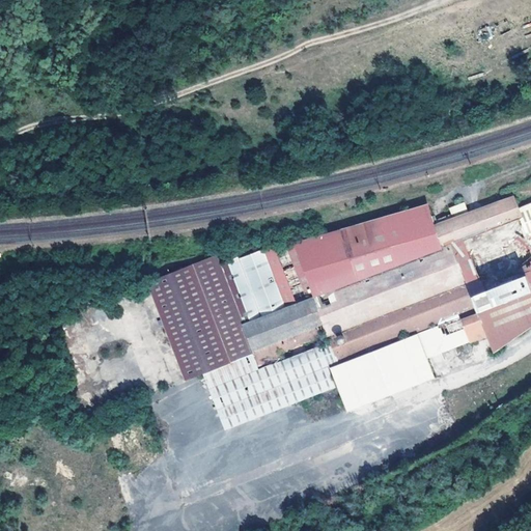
[(484,338),(474,314),(530,292),(530,253),(526,240),(530,236),(530,202),(515,207),(513,200),(469,216),(466,203),(449,208),(453,221),(435,227),(430,218),(294,246),(266,256),(263,252),(221,269),(220,269),(253,351),(201,370),(224,426),(336,384),(329,366),(417,333),(456,317),(468,344),(484,338)]
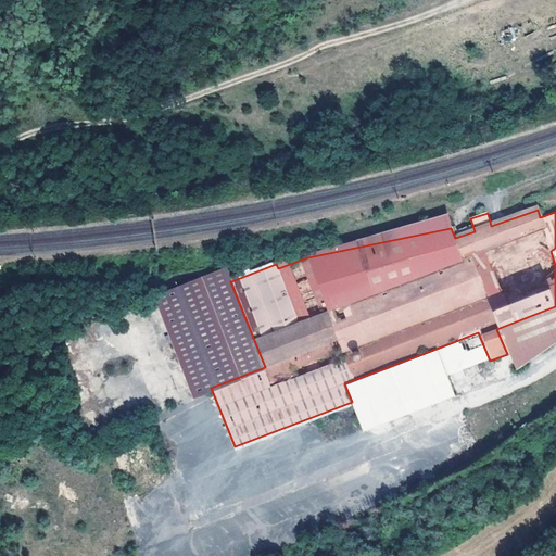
[(231,281),(226,269),(154,294),(194,394),(211,388),(265,367),(230,281),(231,281)]
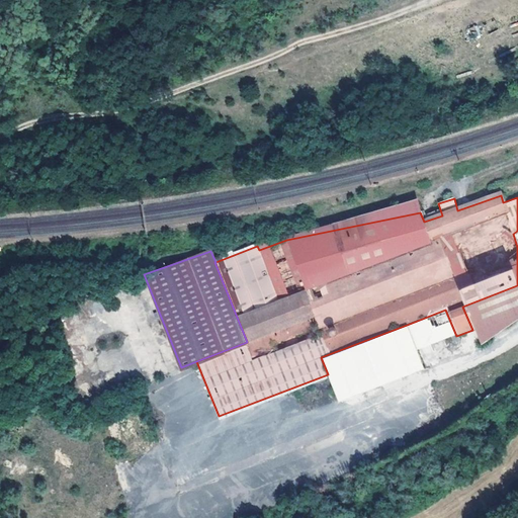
[(517,285),(462,307),(472,330),(475,334),(480,346),(517,319),(517,285)]
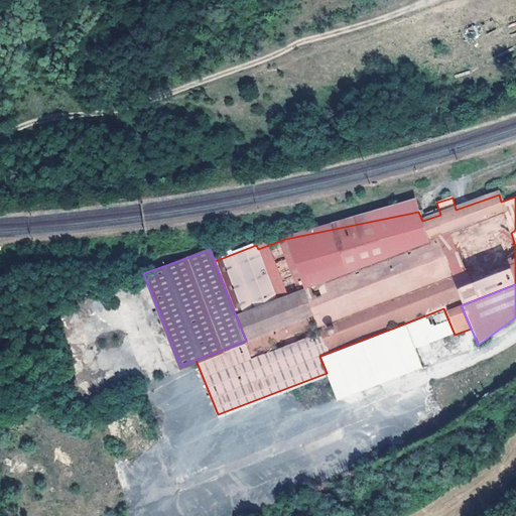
[(455,335),(443,308),(405,324),(413,347),(455,335)]
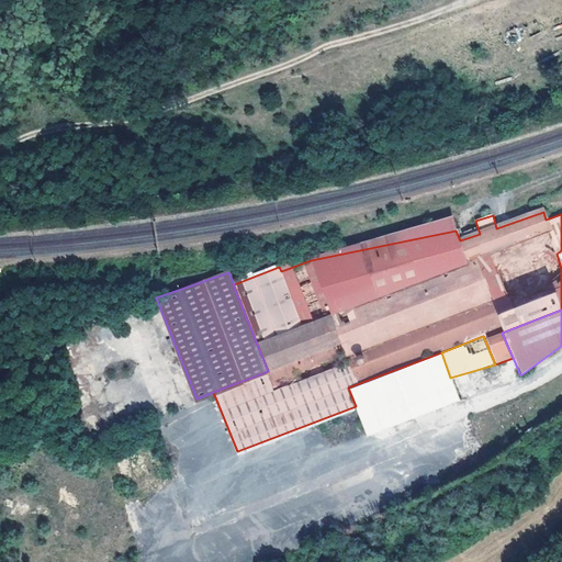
[(458,397),(450,378),(441,352),(348,388),(356,406),(367,431),(458,397)]
